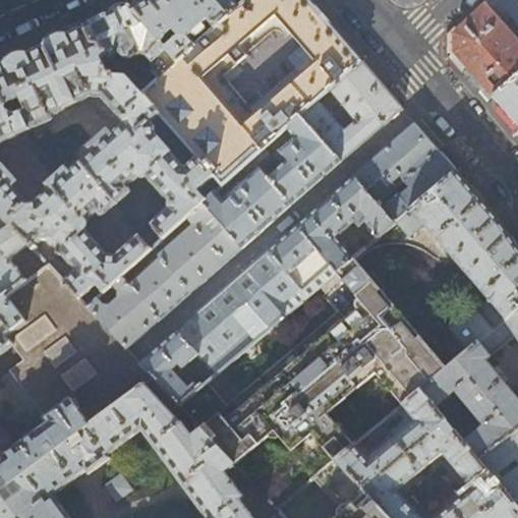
[(134,0),(127,3),(176,60),(194,43),(187,36),(194,30),(197,34),(205,26),(202,22),(207,18),(214,26),(227,14),(215,0),(134,0)]
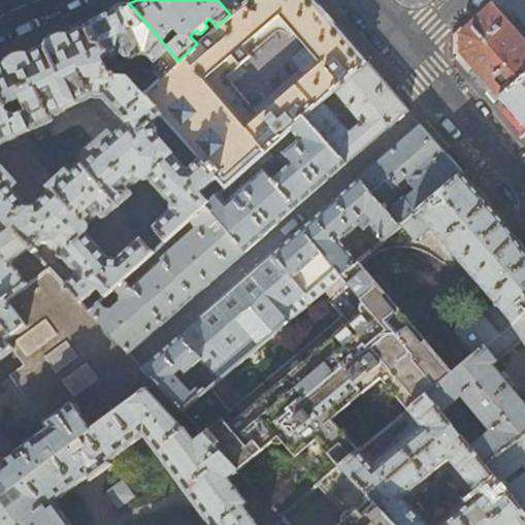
[(217,27),(197,43),(178,61),(142,94),(164,120),(197,157),(223,186),(288,128),(302,113),(319,99),(331,88),(363,59),(326,15),(313,0),(245,0),(230,14),(217,27)]
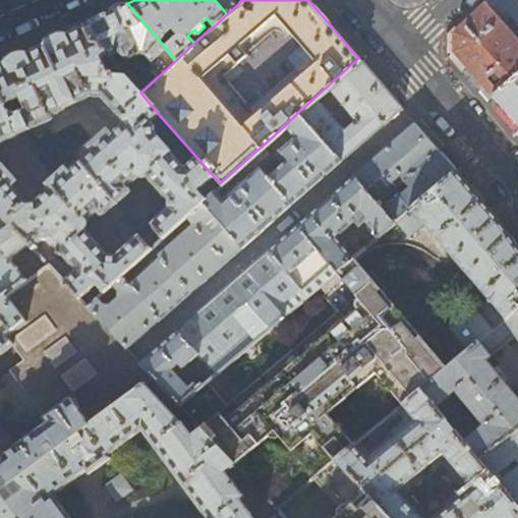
[(215,0),(227,14),(242,0),(234,0),(215,0)]
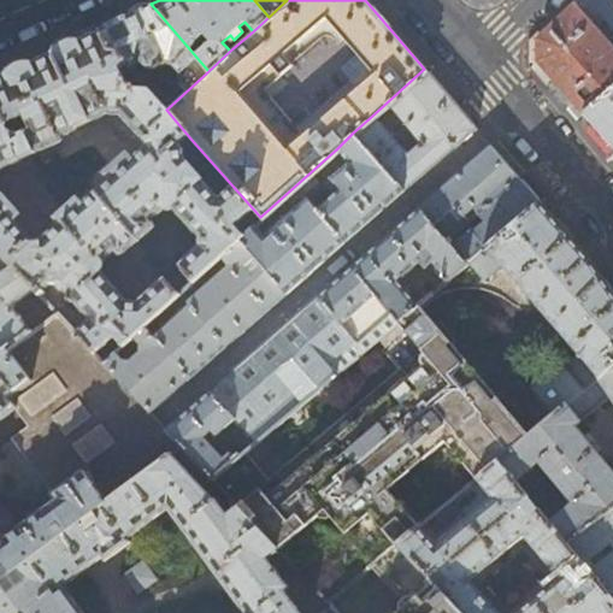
[(612,47),(591,23),(601,17),(588,0),(572,0),(535,36),(535,58),(556,83),(581,112),(612,83),(612,47)]
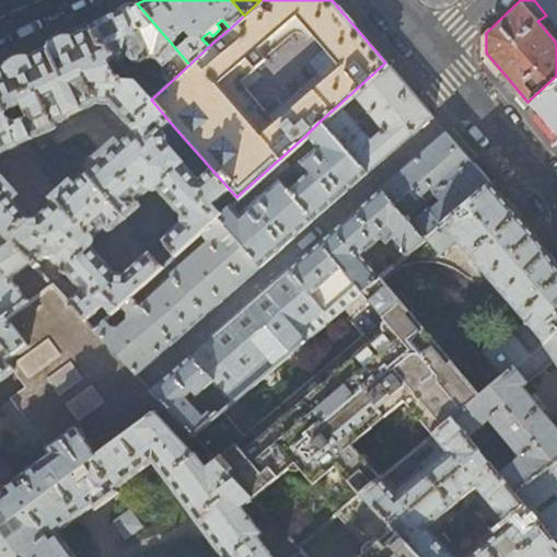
[(556,24),(556,0),(534,0),(546,15),(547,14),(556,24)]
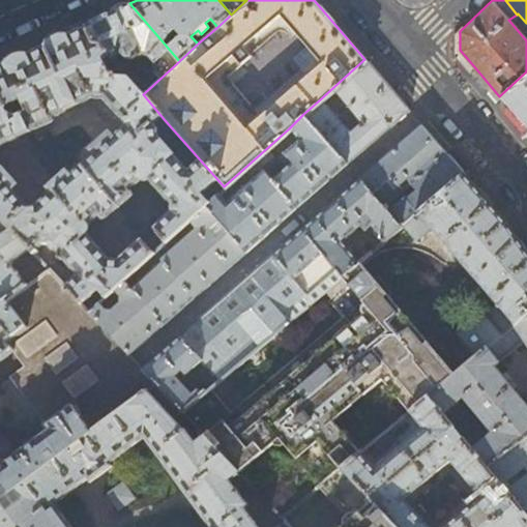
[(108,13),(84,24),(92,41),(97,42),(110,58),(119,50),(123,54),(123,55),(124,56),(125,56),(126,57),(127,57),(128,57),(129,57),(130,57),(132,56),(133,56),(136,53),(138,56),(140,54),(147,56),(151,62),(152,68),(155,72),(137,88),(143,94),(179,61),(129,3),(108,13)]
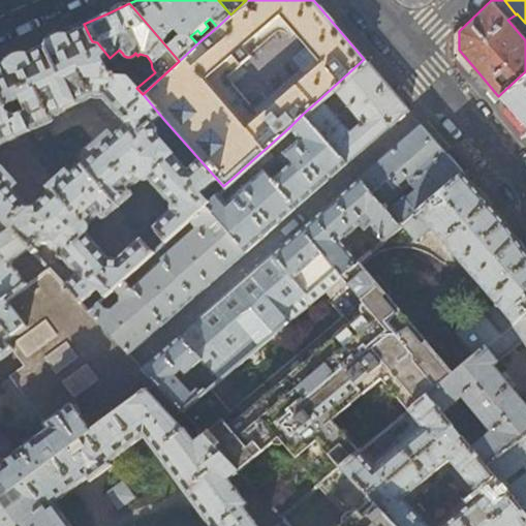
[(136,88),(110,58),(97,42),(92,41),(84,24),(22,54),(0,64),(0,95),(4,104),(9,102),(14,100),(28,130),(49,120),(50,120),(51,120),(51,119),(51,117),(51,116),(51,115),(51,114),(89,96),(90,97),(92,97),(94,98),(96,98),(97,98),(99,98),(101,97),(119,116),(121,125),(79,162),(117,206),(129,194),(130,194),(130,192),(130,191),(130,190),(129,190),(127,187),(137,178),(138,179),(142,179),(144,179),(145,179),(146,178),(167,202),(167,210),(154,221),(154,222),(153,224),(153,225),(154,227),(165,240),(175,231),(203,205),(217,192),(223,186),(197,157),(186,167),(156,133),(156,127),(164,120),(143,94),(136,88)]
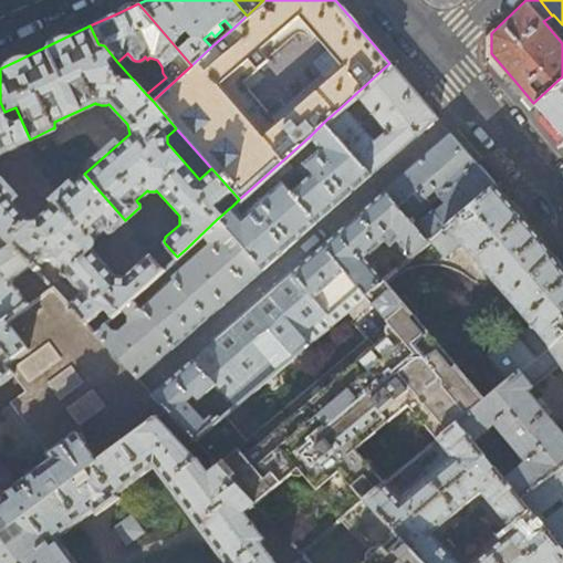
[(435,115),(389,63),(355,94),(384,128),(372,139),(342,106),(324,122),(368,173),(400,145),(435,115)]
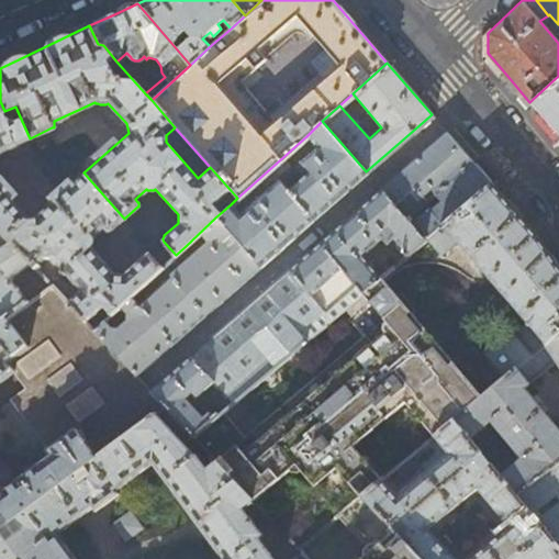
[(558,76),(529,102),(544,118),(558,135),(558,134),(558,76)]
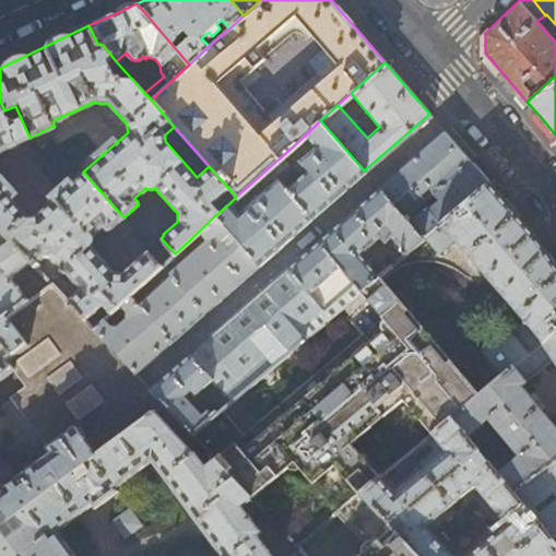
[(12,126),(4,110),(0,101),(0,151),(30,138),(15,106),(10,108),(16,123),(12,126)]
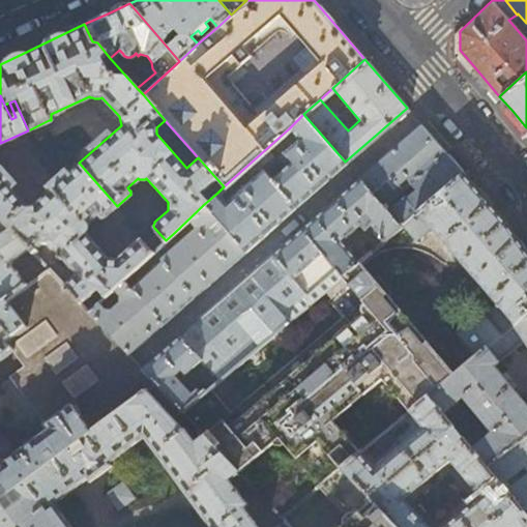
[(345,162),(303,114),(289,128),(297,137),(276,155),(286,166),(270,179),(294,206),(322,181),(345,162)]
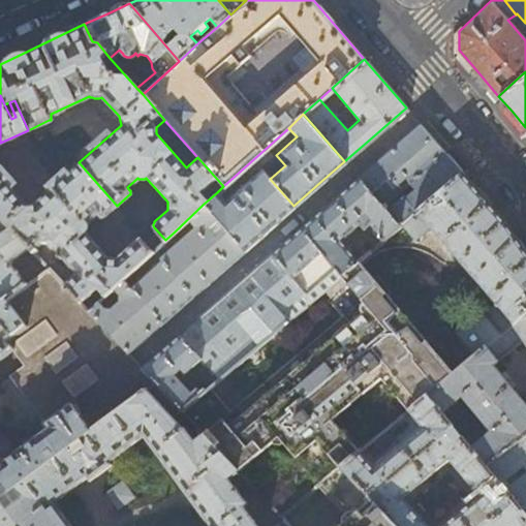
[(450,148),(426,120),(421,124),(444,152),(450,148)]
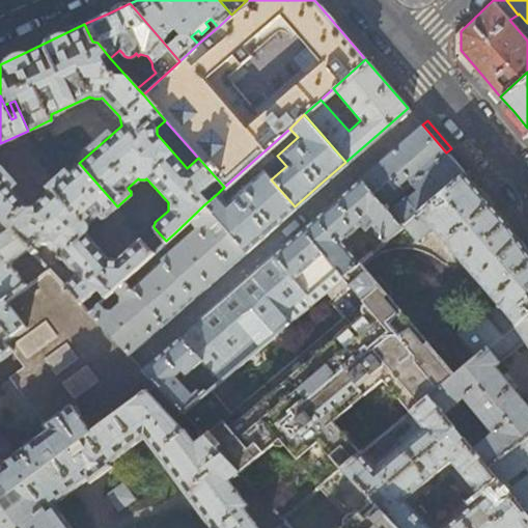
[(421,123),(360,176),(384,205),(410,184),(417,192),(408,200),(406,197),(389,212),(401,225),(405,223),(464,173),(446,153),(422,124),(421,123)]
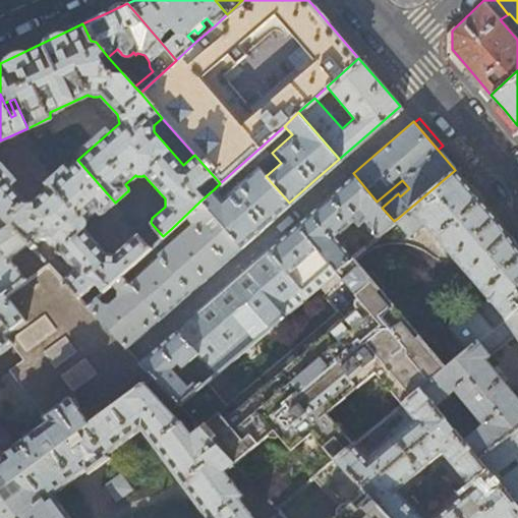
[(23,204),(0,174),(0,214),(8,223),(27,243),(31,246),(44,234),(73,268),(61,279),(77,296),(95,282),(102,290),(110,283),(120,274),(149,247),(135,233),(114,252),(106,252),(84,228),(85,227),(87,224),(85,222),(85,221),(84,220),(95,211),(97,214),(98,215),(100,215),(101,215),(102,215),(115,203),(77,160),(34,198),(23,204)]
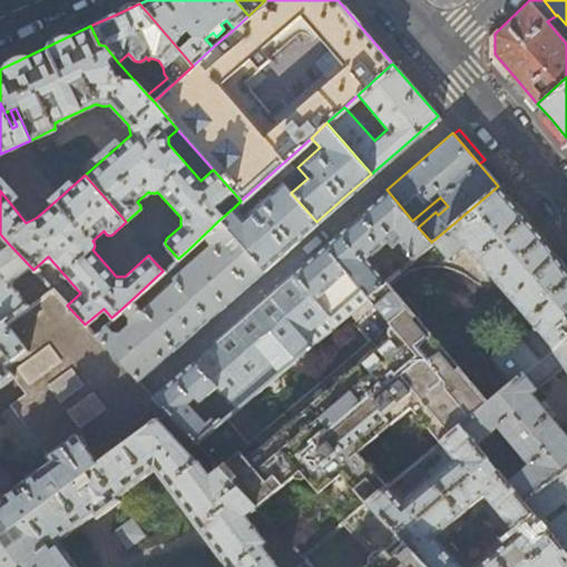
[(242,216),(234,207),(218,221),(262,269),(291,244),(316,222),(291,193),(281,182),(242,216)]
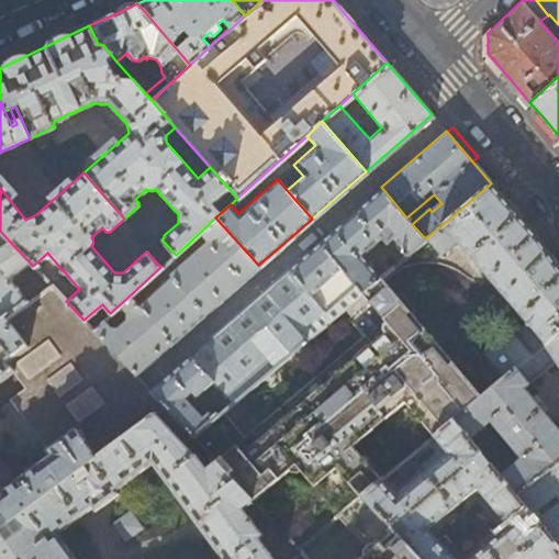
[(534,233),(491,183),(428,236),(440,252),(456,239),(512,305),(504,312),(504,314),(515,328),(512,332),(509,330),(487,347),(507,371),(558,328),(558,268),(548,253),(540,243),(534,233)]
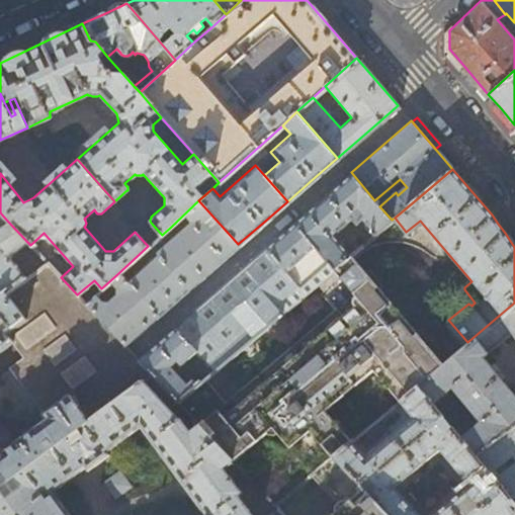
[(379,206),(374,200),(351,172),(337,184),(311,207),(282,232),(264,248),(285,271),(313,248),(332,270),(350,254),(332,234),(351,218),(356,224),(359,221),(360,217),(375,234),(382,227),(392,220),(379,206)]
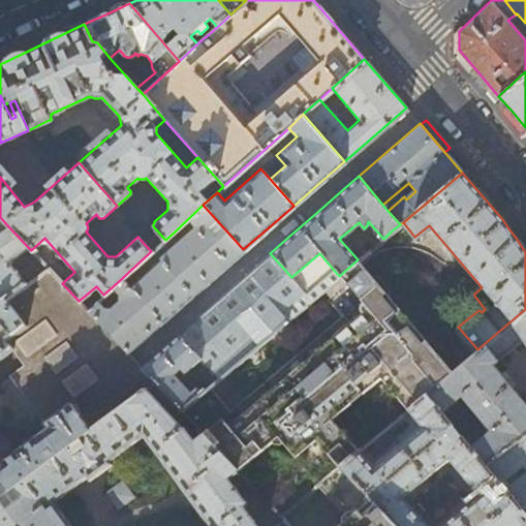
[(243,249),(203,205),(175,231),(181,239),(159,258),(191,296),(216,273),(243,249)]
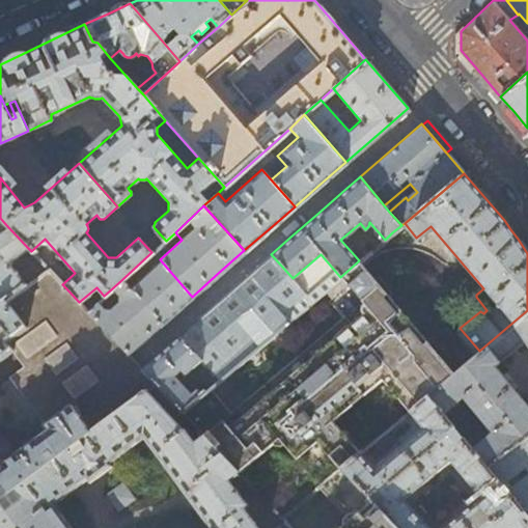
[(0,302),(26,283),(9,260),(28,248),(8,227),(0,233),(0,302)]
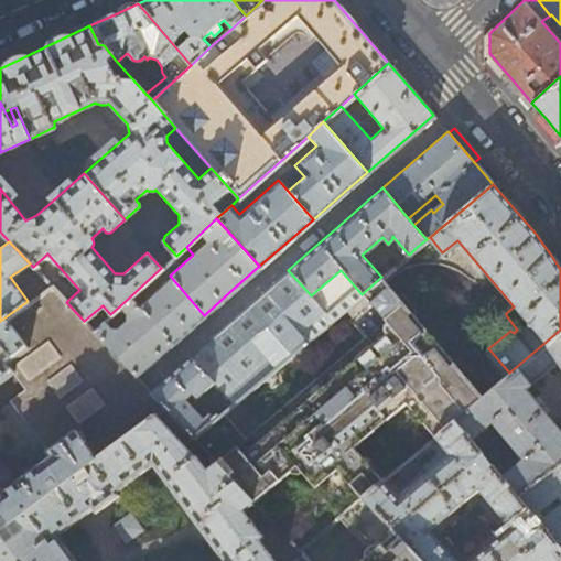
[(344,310),(362,294),(341,270),(311,295),(288,270),(240,311),(190,356),(213,381),(233,403),(344,310)]
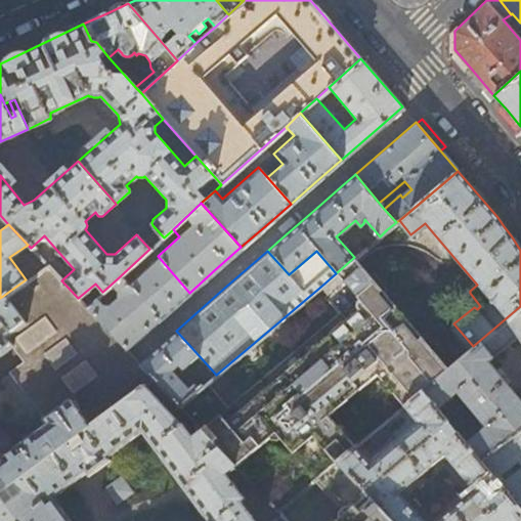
[(158,256),(128,284),(159,318),(171,308),(189,293),(158,256)]
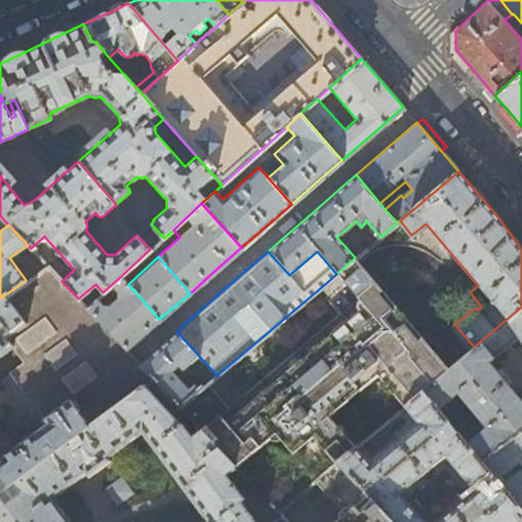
[(448,368),(408,321),(395,330),(387,321),(396,307),(355,257),(336,274),(320,288),(325,295),(323,296),(336,313),(226,407),(205,385),(199,390),(179,406),(201,430),(235,466),(269,436),(272,439),(277,439),(279,437),(314,479),(336,460),(355,446),(328,414),(376,373),(403,406),(422,390),(448,368)]
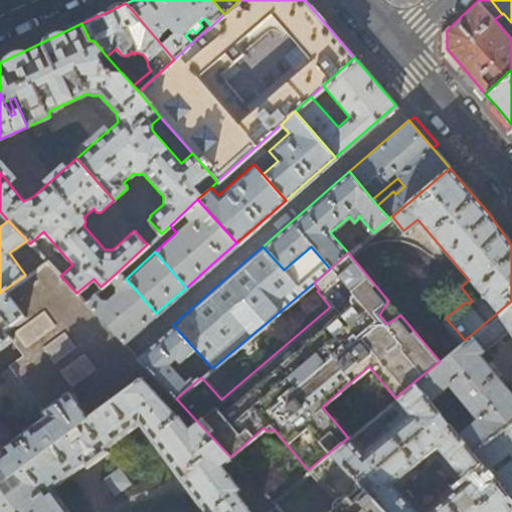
[(0,482),(12,473),(142,377),(150,371),(136,357),(123,342),(84,302),(76,293),(60,276),(45,260),(25,275),(0,293),(0,482)]
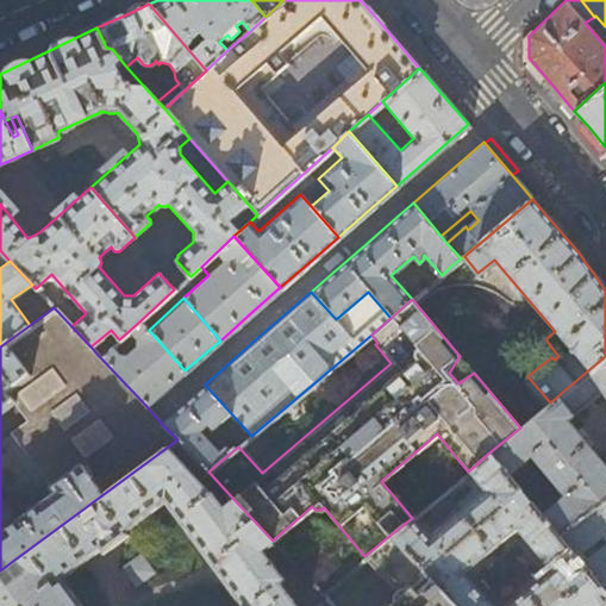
[(149,330),(141,320),(129,331),(137,339),(137,347),(126,356),(120,355),(112,347),(100,357),(145,405),(163,389),(185,370),(149,330)]
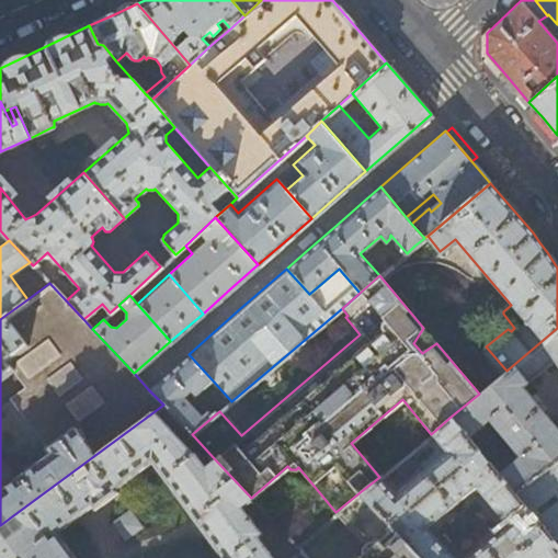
[(557,328),(507,371),(479,394),(451,417),(468,437),(488,420),(520,456),(499,474),(513,492),(557,458),(557,431),(522,388),(526,385),(526,382),(553,359),(557,366),(557,328)]
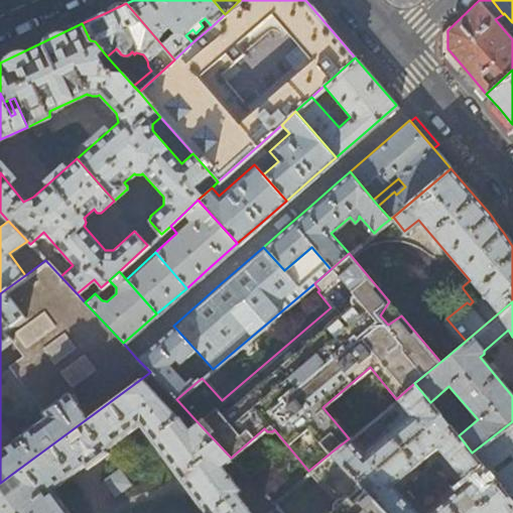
[(179,363),(195,349),(173,326),(155,341),(136,358),(150,372),(176,399),(196,383),(190,378),(185,383),(169,365),(169,363),(175,358),(179,363)]
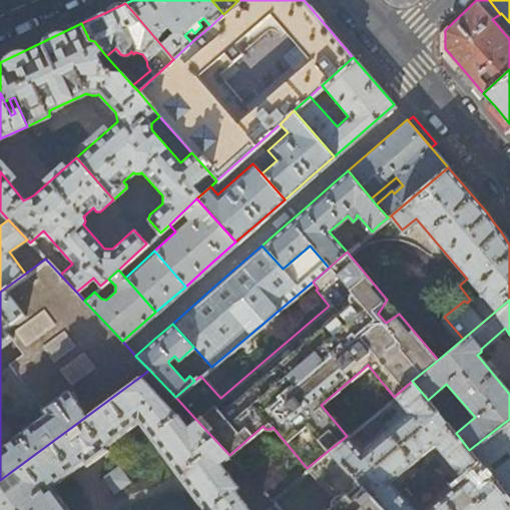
[(141,376),(12,471),(20,481),(5,492),(0,484),(0,509),(249,509),(235,489),(238,486),(220,462),(229,455),(196,420),(187,426),(177,413),(176,414),(141,376)]
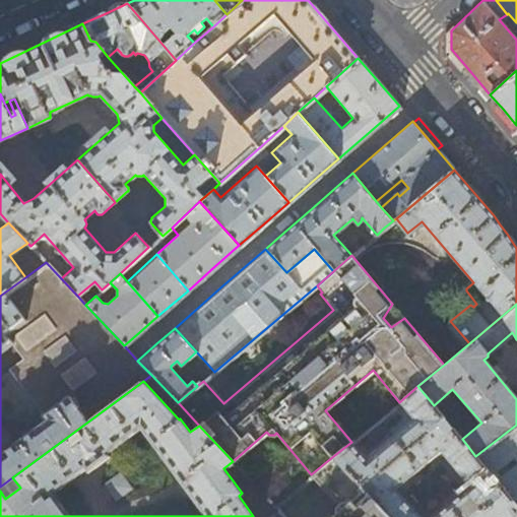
[(417,386),(399,402),(414,418),(367,458),(351,442),(333,456),(389,516),(513,516),(516,515),(516,506),(475,456),(462,439),(452,428),(445,434),(437,424),(444,417),(434,405),(417,386)]
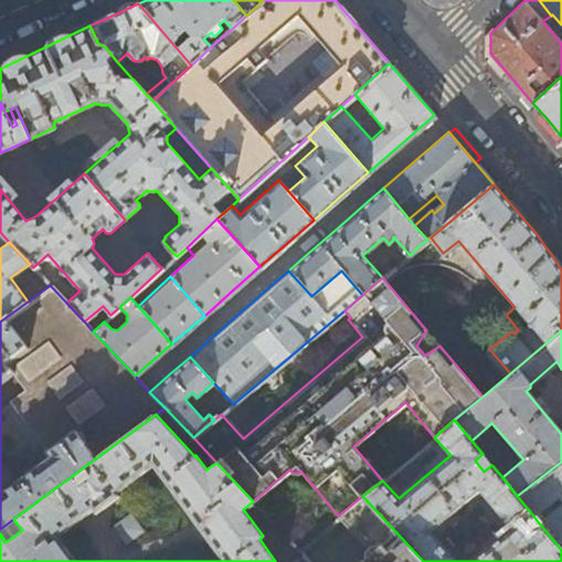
[(561,462),(517,496),(561,550),(561,462)]
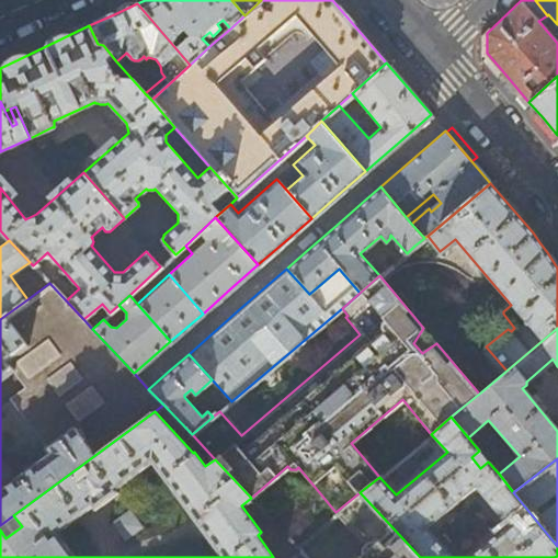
[(420,557),(360,492),(336,512),(367,546),(367,553),(360,557),(420,557)]
